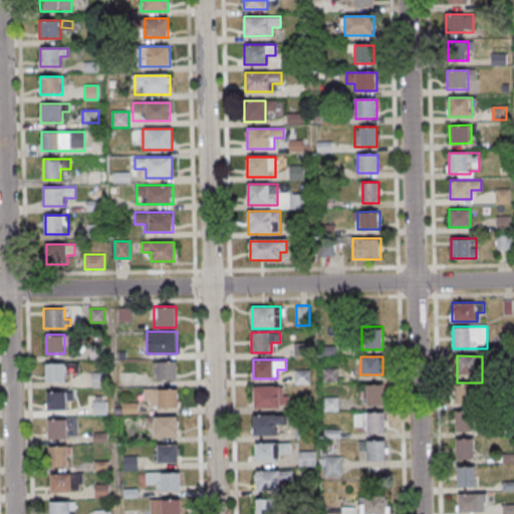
[(177,379),(177,361),(156,361),(156,379),(177,379)]
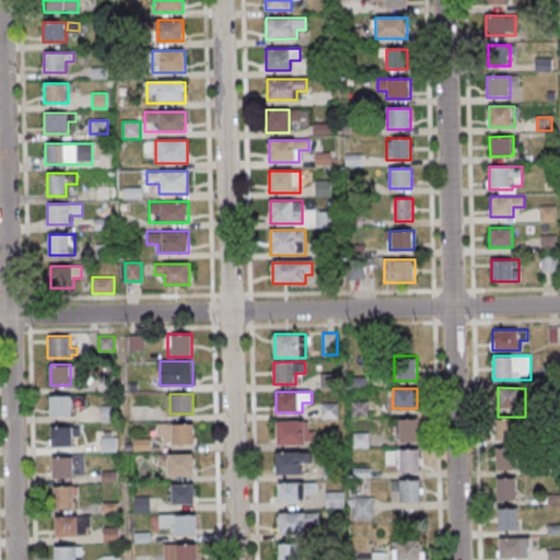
[(71,416),(71,396),(49,396),(49,416),(71,416)]
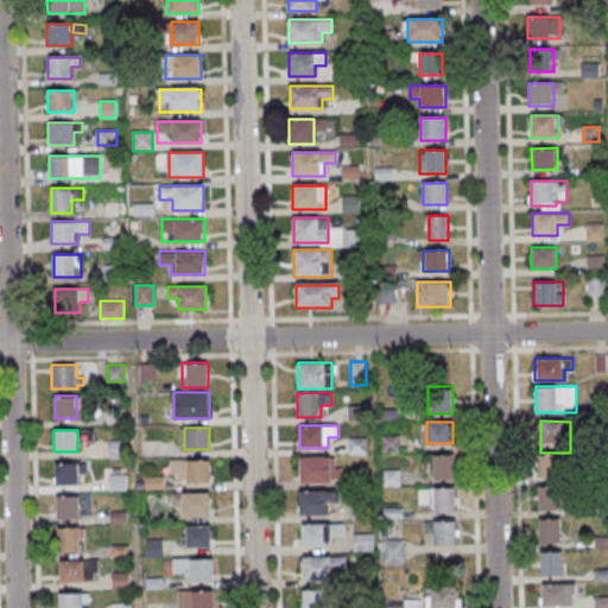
[(400,451),(400,437),(384,437),(384,451),(400,451)]
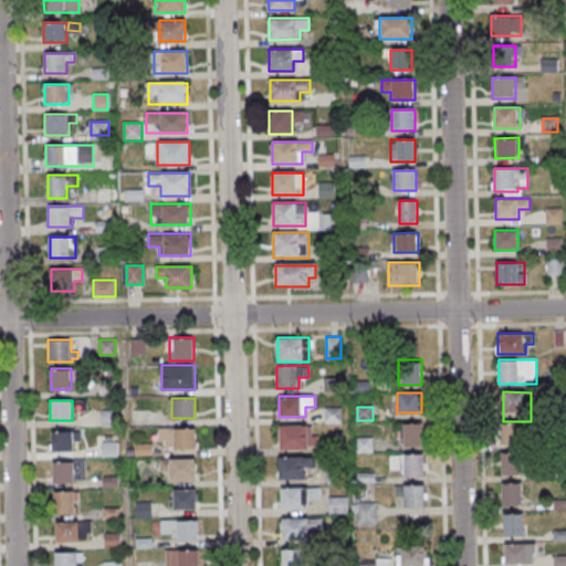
[(324,422),(342,422),(342,408),(324,408),(324,422)]
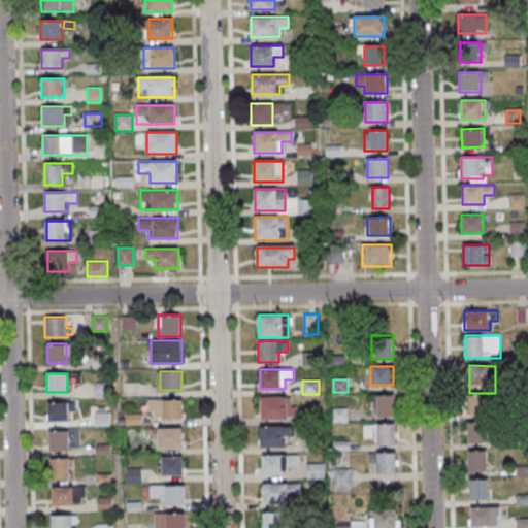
[(109,384),(96,384),(96,398),(109,398),(109,384)]
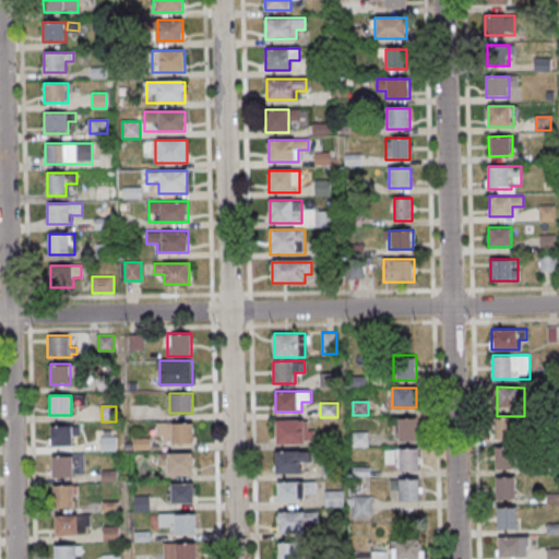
[(418,440),(418,417),(396,417),(396,440),(418,440)]
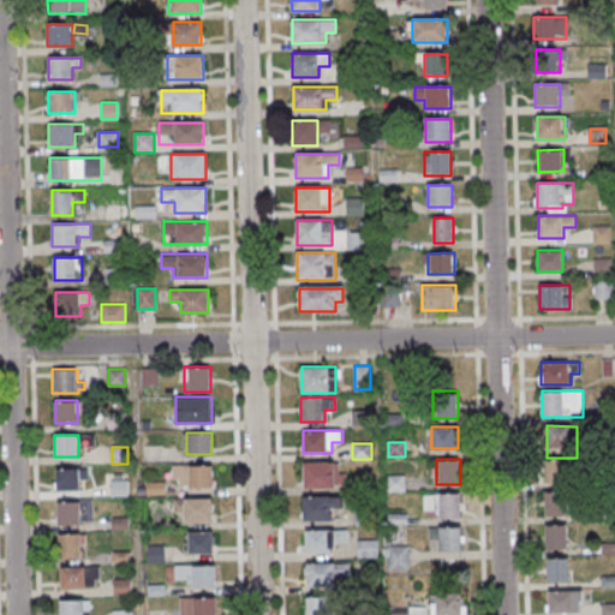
[(304,463),(304,488),(344,488),(344,463),(304,463)]
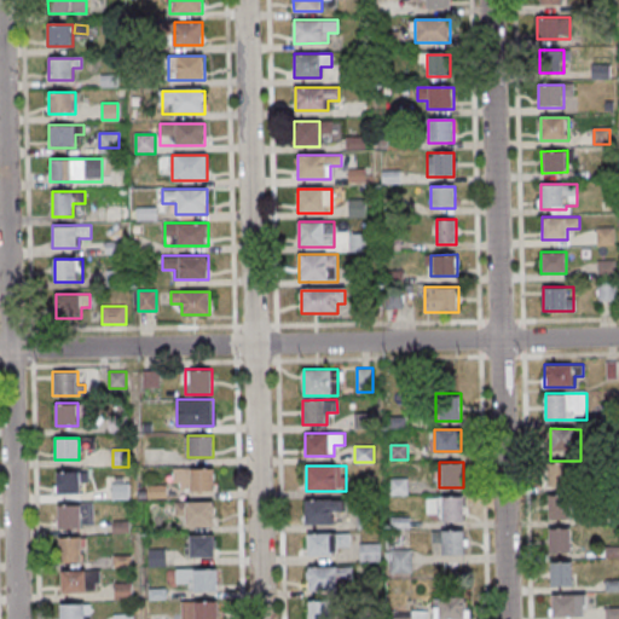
[(549,467),(548,486),(572,486),(572,468),(549,467)]
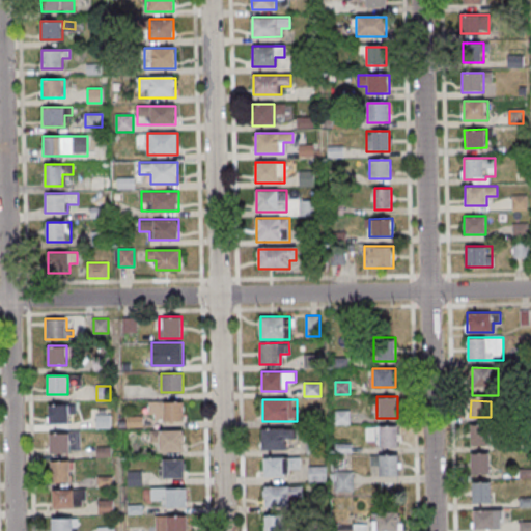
[(185,402),(149,402),(149,422),(185,422),(185,402)]
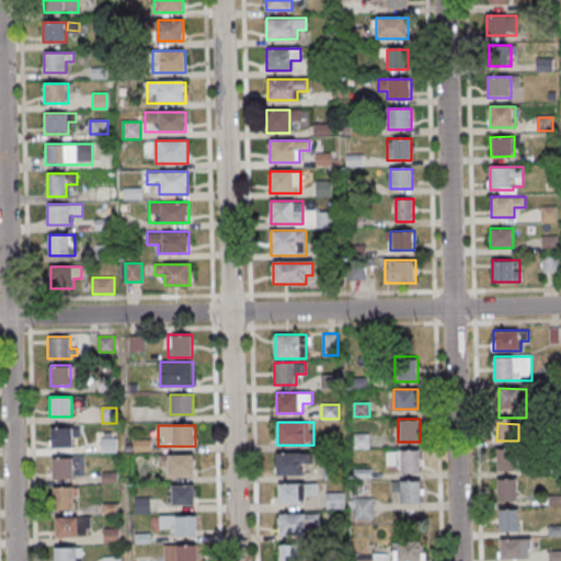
[(50,447),(73,447),(73,437),(80,437),(80,427),(50,427),(50,447)]
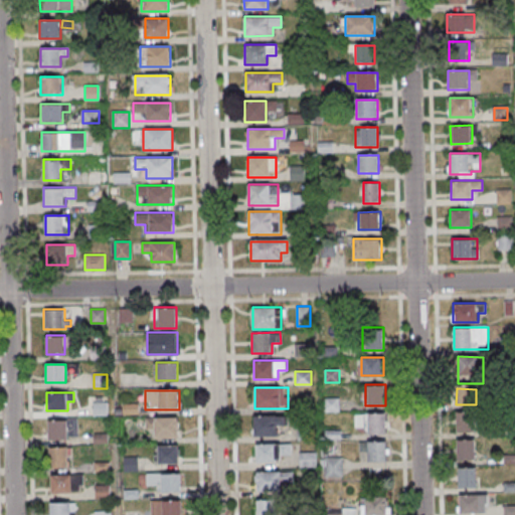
[(339,410),(339,399),(327,399),(327,410),(339,410)]
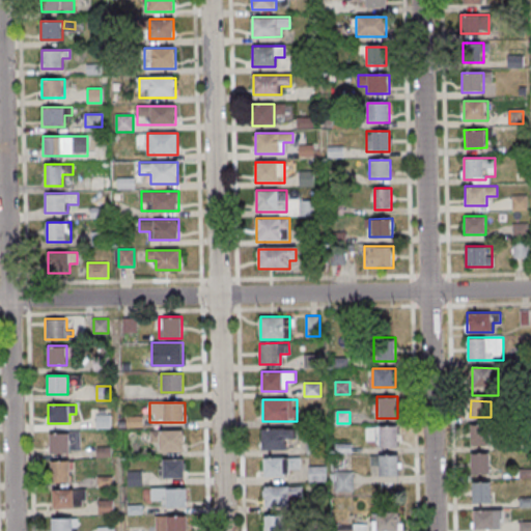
[(491,445),(491,424),(470,424),(470,445),(491,445)]
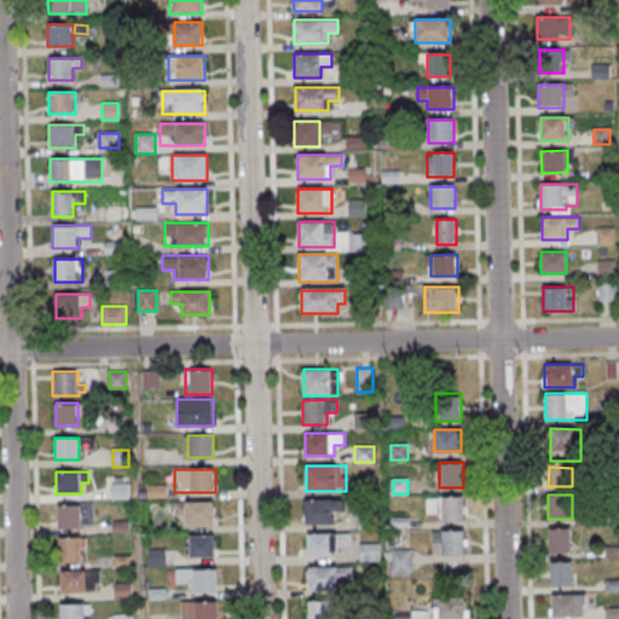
[(463,521),(463,497),(438,497),(438,521),(463,521)]
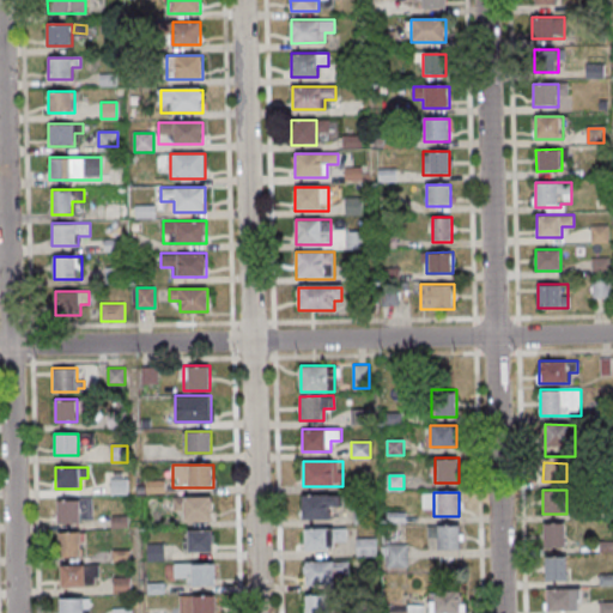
[(302,519),(328,519),(328,507),(339,507),(339,495),(302,495),(302,519)]
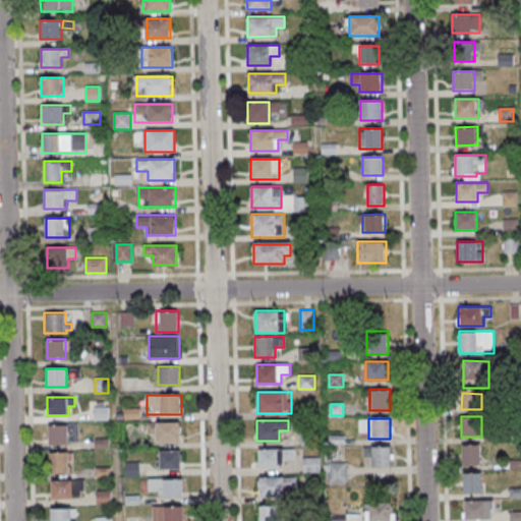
[(181,443),(181,422),(148,422),(148,433),(156,433),(156,443),(181,443)]
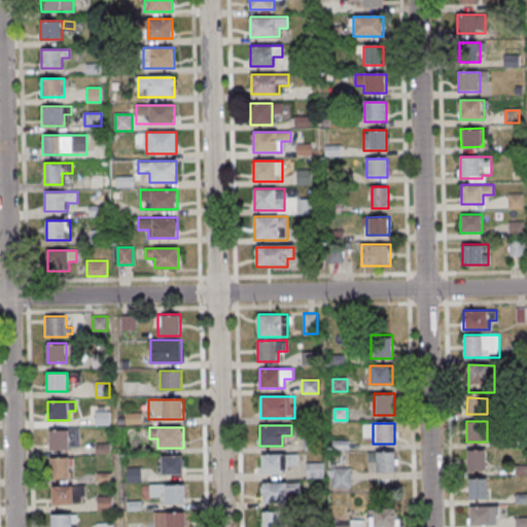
[(80,429),(48,429),(48,450),(80,450),(80,429)]
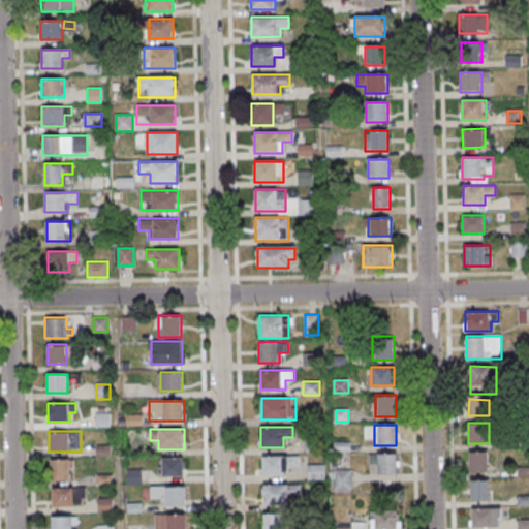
[(306,452),(317,452),(317,441),(306,441),(306,452)]
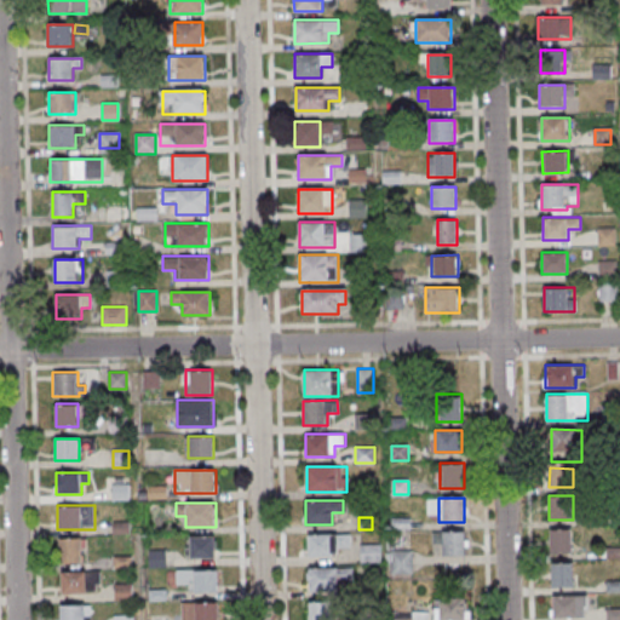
[(578,529),(550,529),(550,554),(578,554),(578,529)]
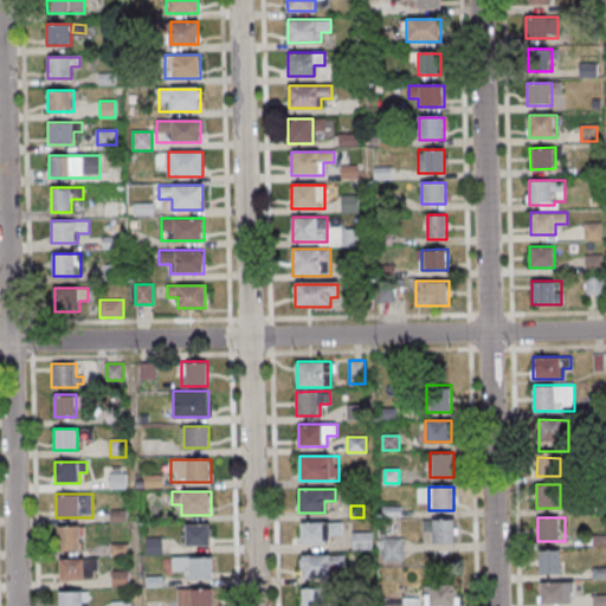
[(455,543),(455,520),(424,520),(424,530),(432,530),(432,543),(455,543)]
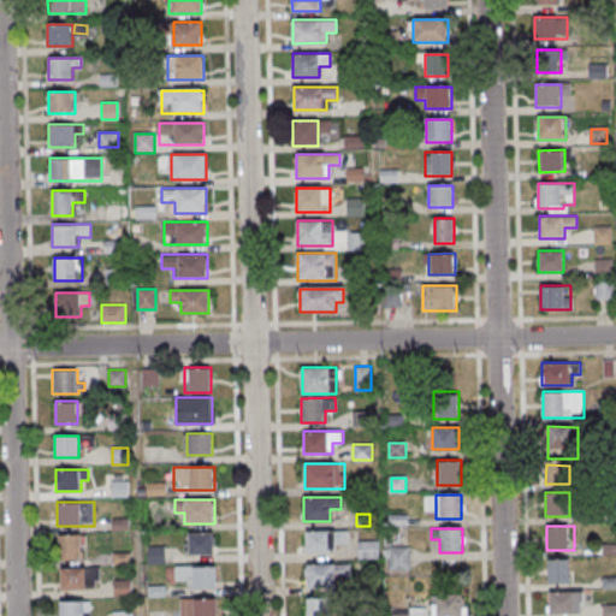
[(306,531),(306,551),(336,551),(336,542),(347,542),(347,531),(306,531)]
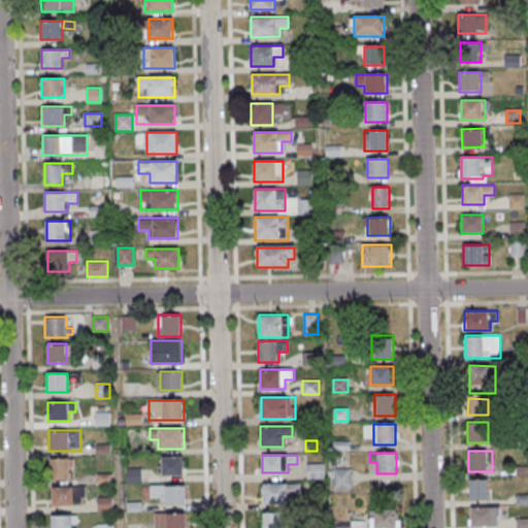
[(184,475),(184,456),(160,456),(160,475),(184,475)]
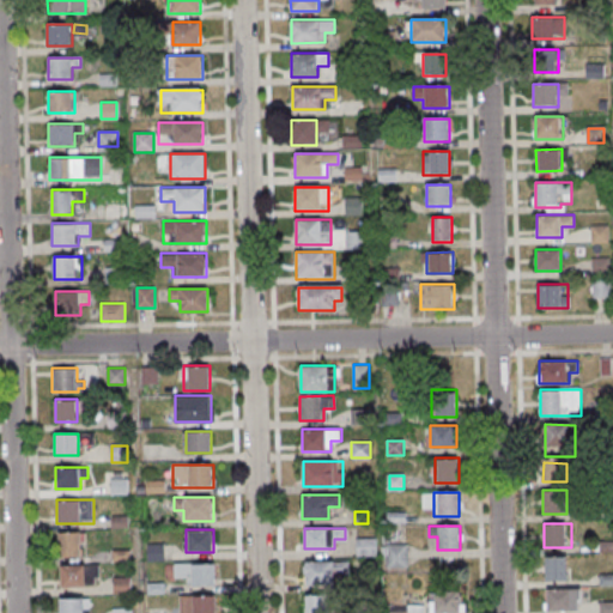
[(82,557),(82,532),(59,532),(59,557),(82,557)]
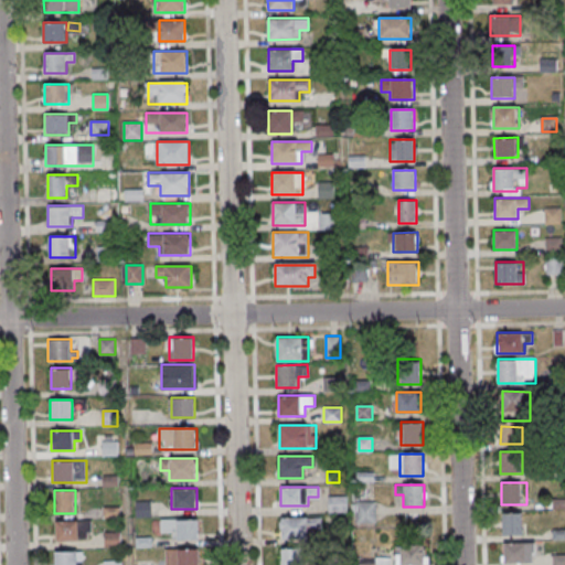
[(348,512),(348,496),(329,496),(329,512),(348,512)]
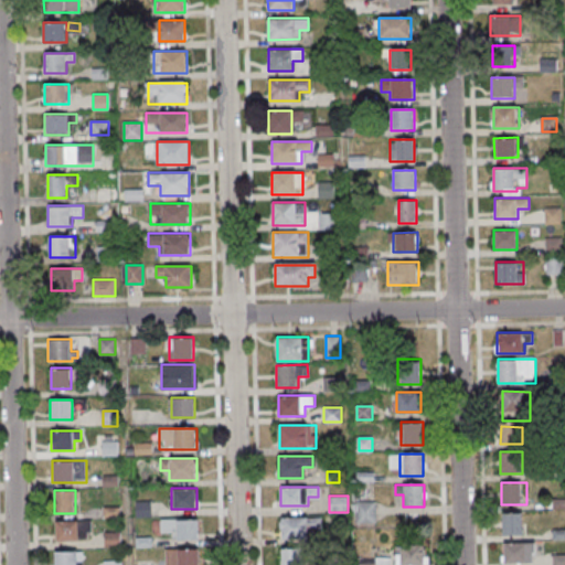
[(375,523),(375,502),(353,502),(353,523),(375,523)]
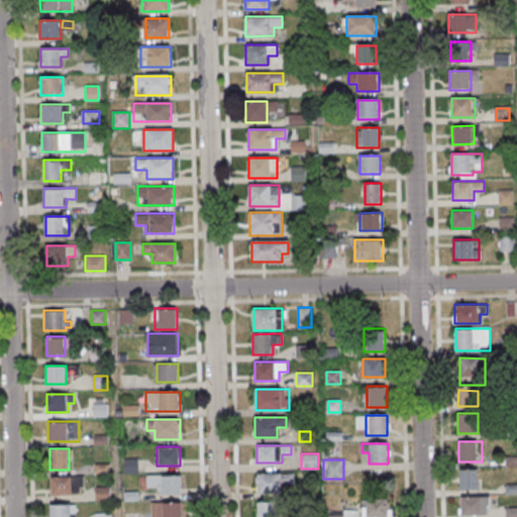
[(459,490),(479,490),(479,470),(459,470),(459,490)]
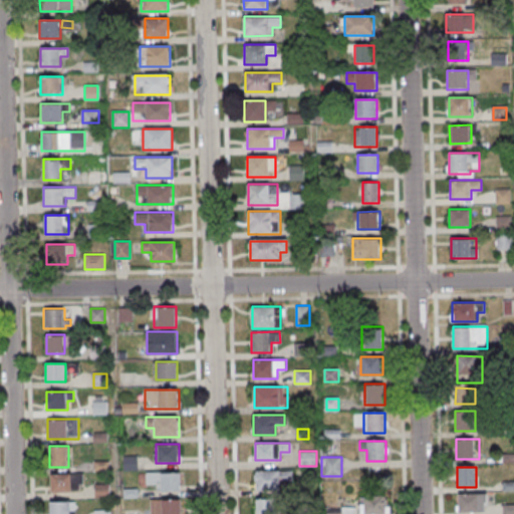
[(255,491),(281,491),(281,480),(292,480),(292,470),(255,470),(255,491)]
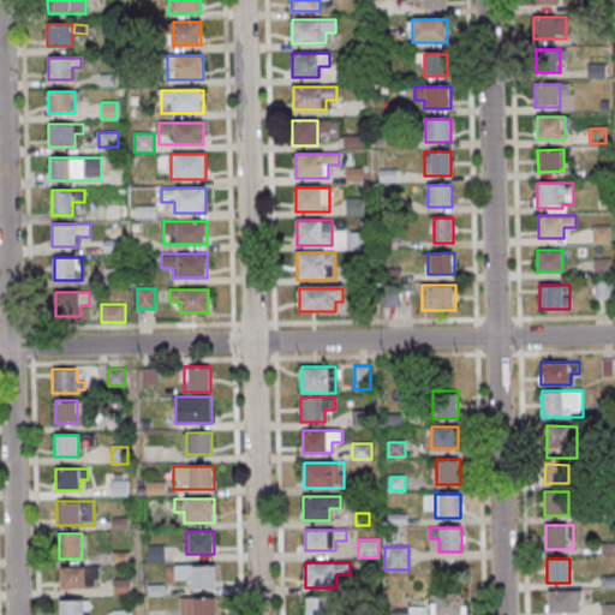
[(216,586),(216,565),(177,565),(177,575),(190,575),(190,586),(216,586)]
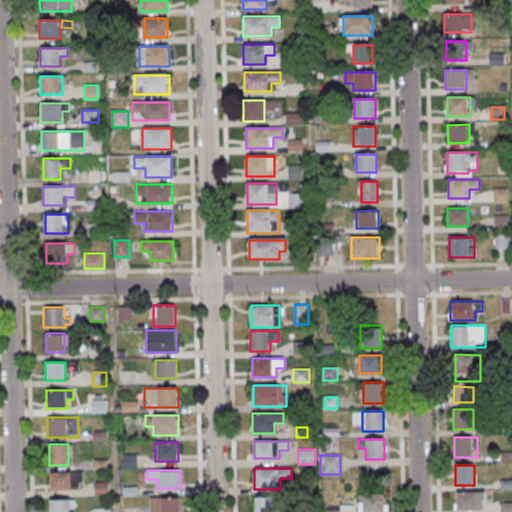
[(82,471),(49,471),(49,490),(72,490),(72,481),(82,481),(82,471)]
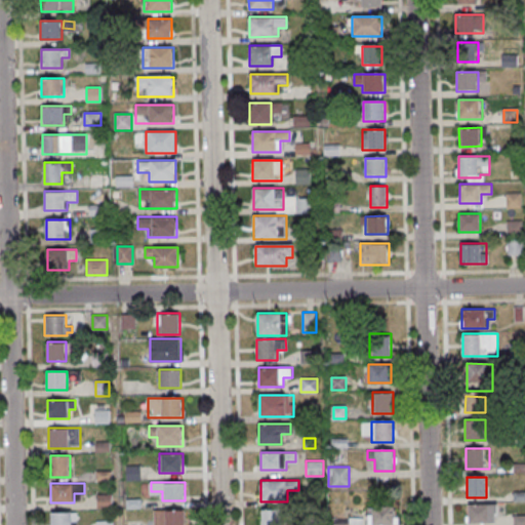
[(497,505),(469,505),(469,523),(497,523),(497,505)]
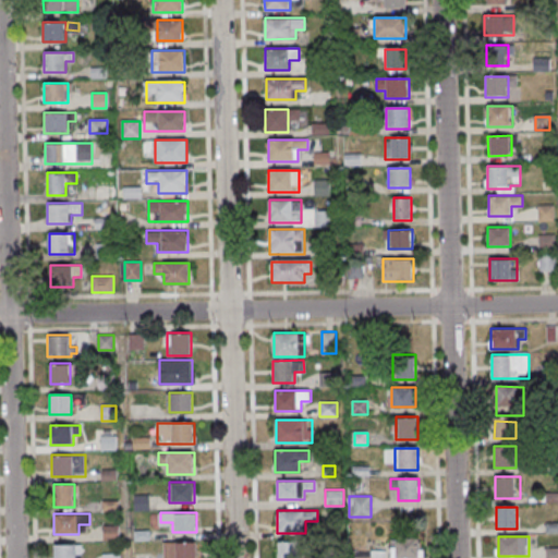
[(419,557),(420,540),(391,540),(391,557),(419,557)]
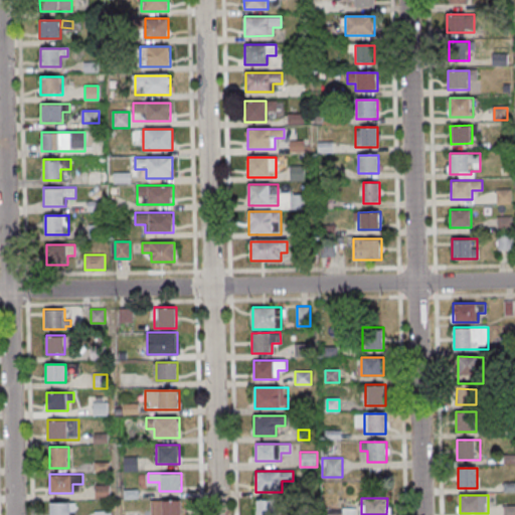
[(256,514),(279,514),(279,499),(256,499),(256,514)]
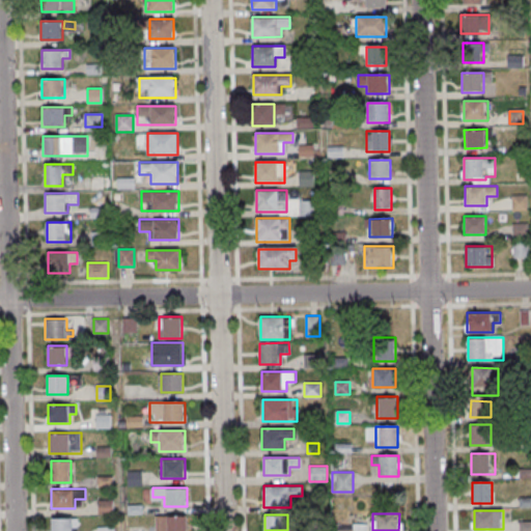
[(187,530),(187,515),(156,515),(155,530),(187,530)]
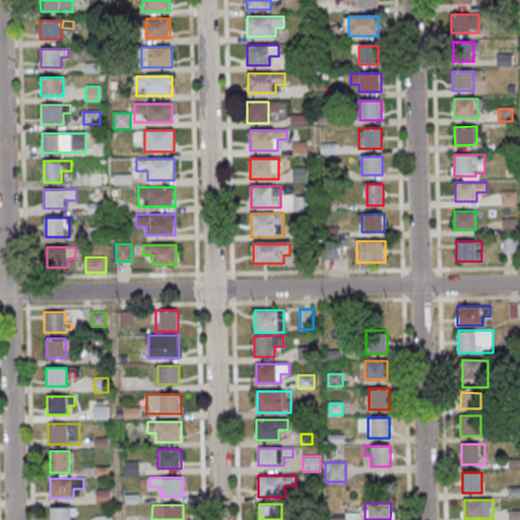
[(48,519),(75,519),(75,507),(49,507),(48,519)]
